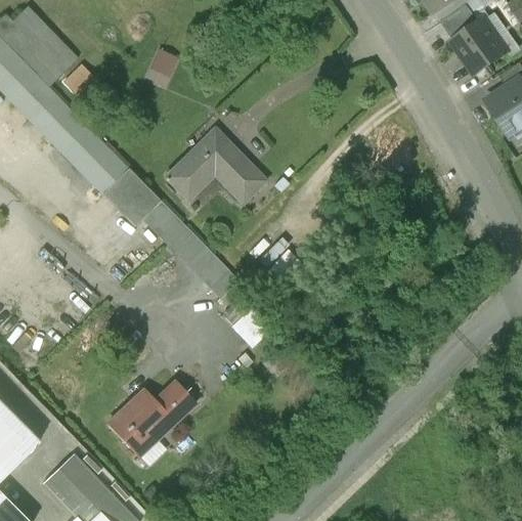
[(427,0),(436,11),(439,9),(451,0),(427,0)]
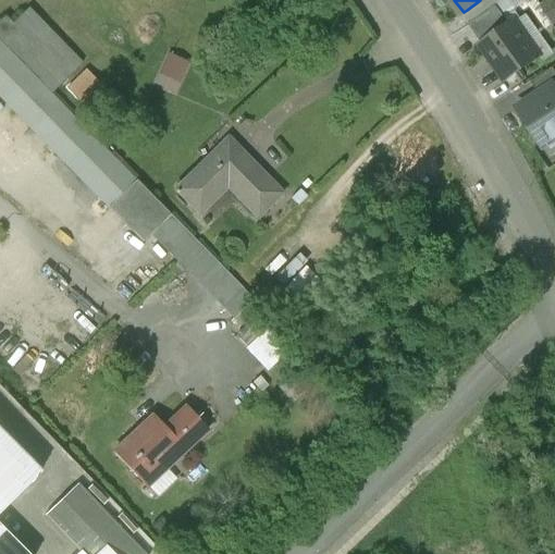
[(480,0),(467,10),(475,20),(496,4),(493,0),(480,0)]
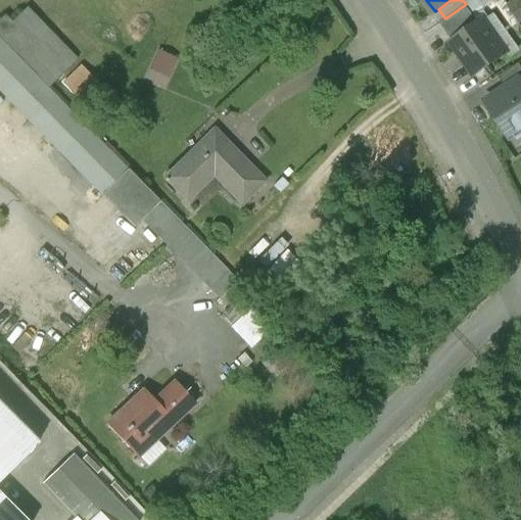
[(511,0),(507,3),(519,20),(520,19),(520,0),(511,0)]
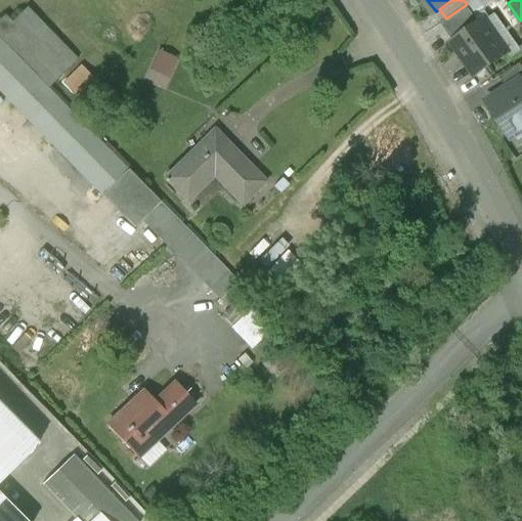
[(467,4),(446,18),(442,22),(454,38),(480,19),(468,3),(467,4)]
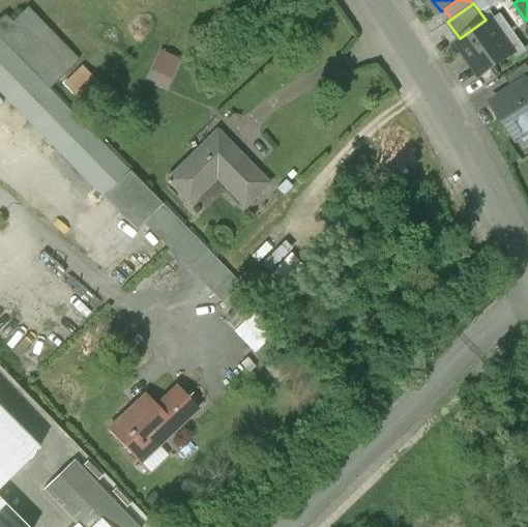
[(8,12),(0,21),(0,26),(55,83),(80,58),(29,6),(15,19),(8,12)]
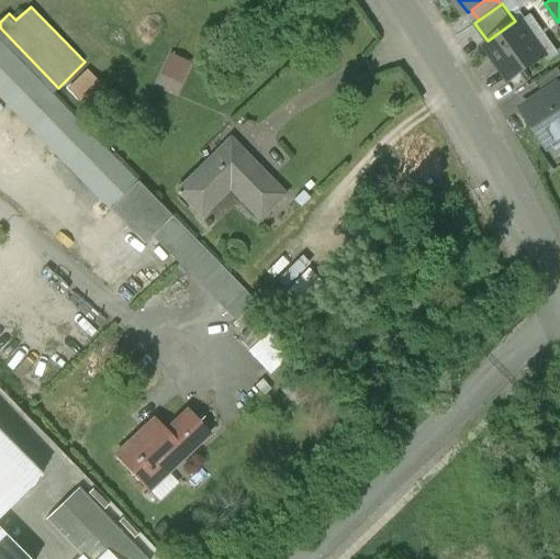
[(486,42),(512,78),(546,54),(519,18),(515,21),(488,41),(486,42)]
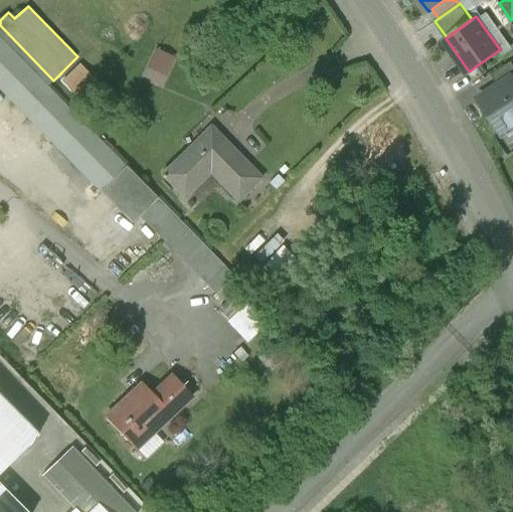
[(0,87),(135,223),(142,215),(158,231),(176,214),(0,36),(0,87)]
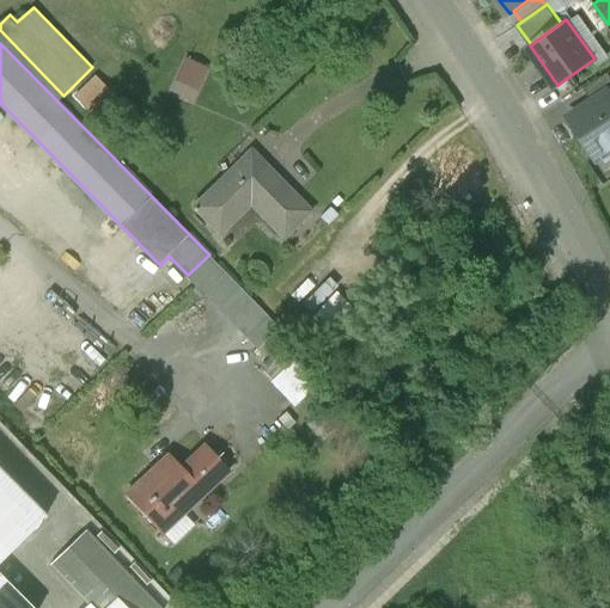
[(207,67),(187,57),(174,87),(193,97),(207,67)]
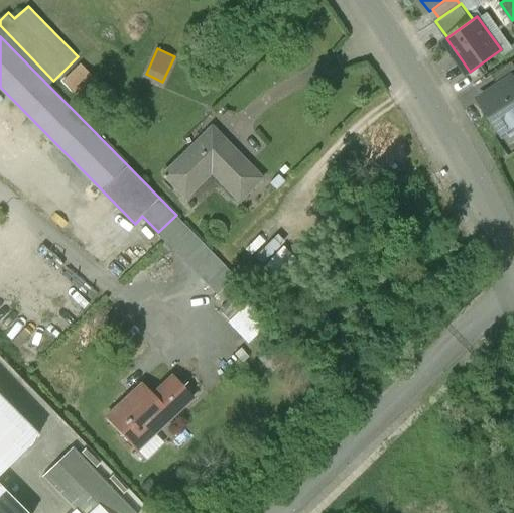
[(494,74),(500,84),(513,74),(513,60),(494,74)]
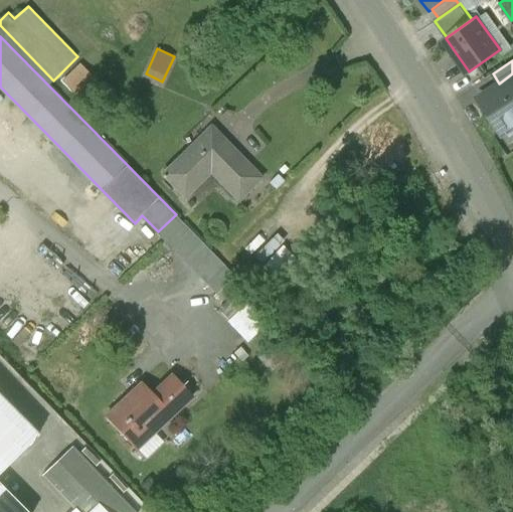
[(80,62),(63,78),(81,97),(98,80),(80,62)]
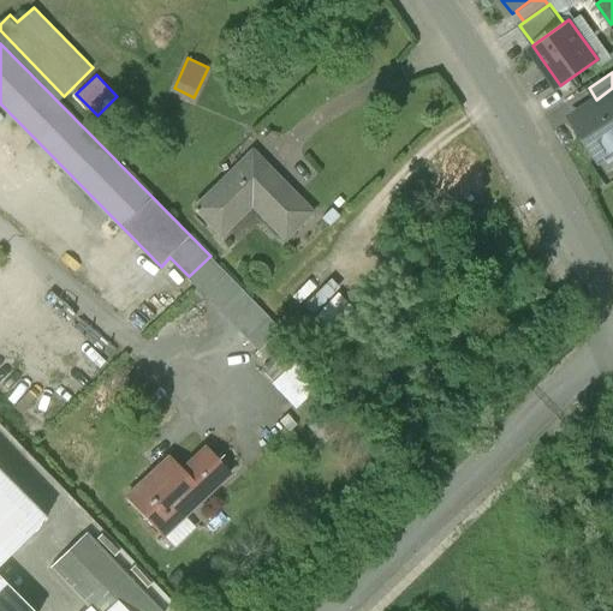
[(575,117),(601,157),(612,149),(612,94),(575,117)]
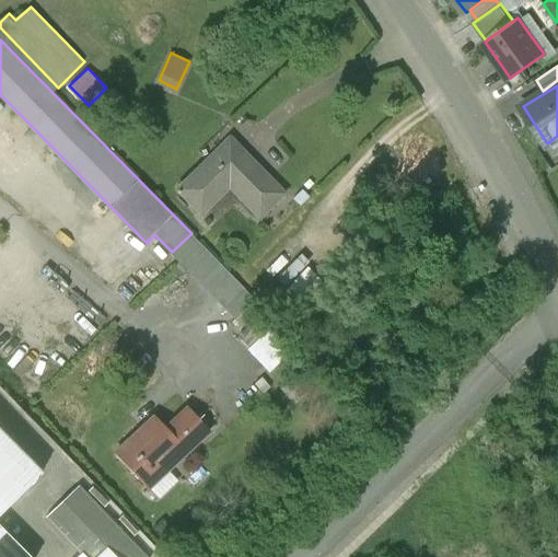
[(231,184),(260,215),(283,193),(269,178),(267,181),(246,160),(248,158),(231,140),(181,189),(202,211),(231,184)]
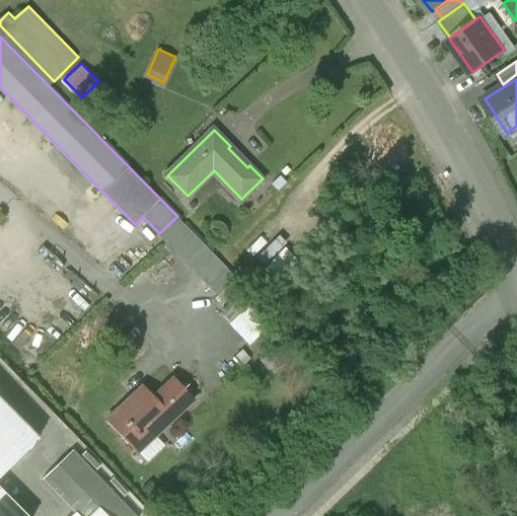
[(177,216),(159,233),(218,293),(235,275),(177,216)]
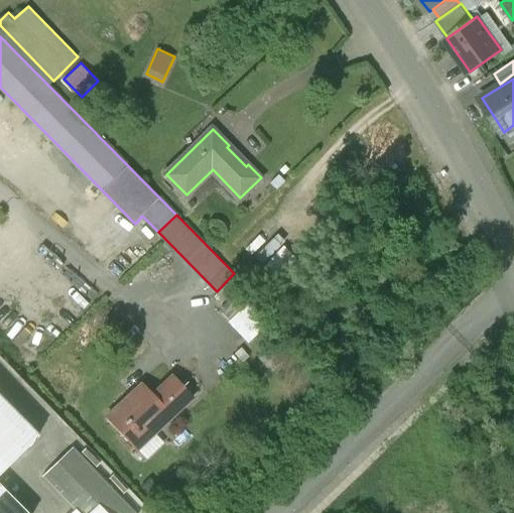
[(278,234),(257,253),(264,261),(285,241),(278,234)]
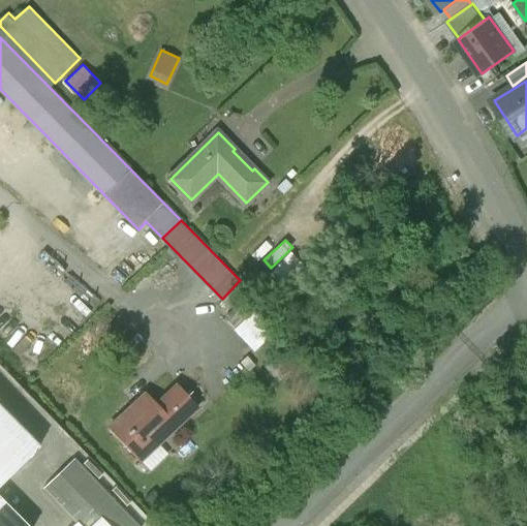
[(291,252),(273,271),(290,287),(309,269),(291,252)]
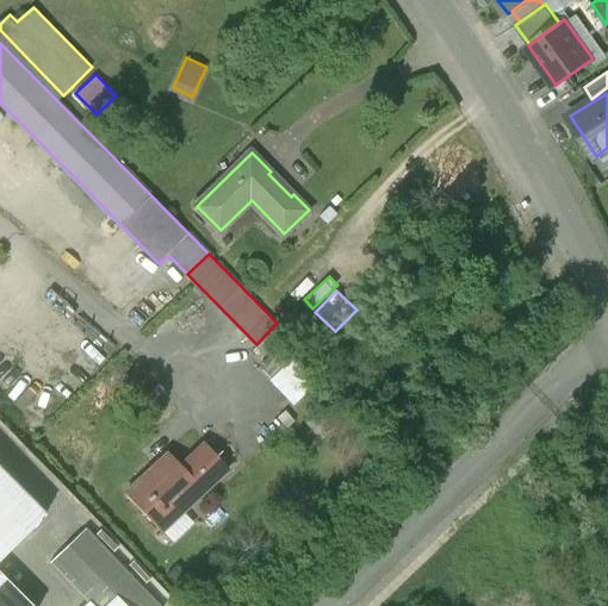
[(297,356),(272,379),(295,404),(320,381),(297,356)]
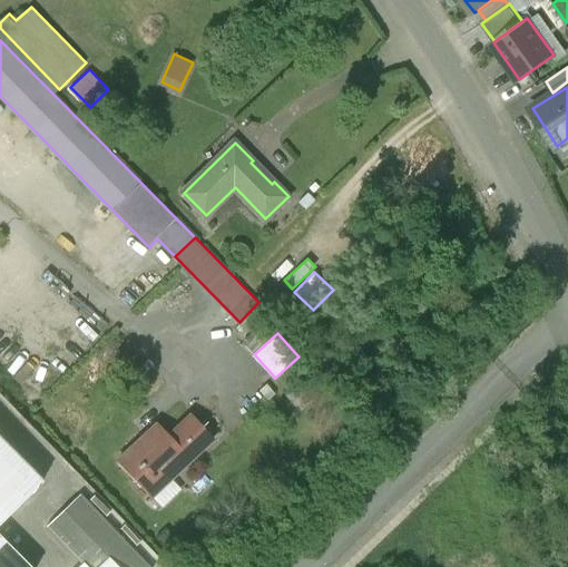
[(305,379),(289,394),(301,408),(317,391),(305,379)]
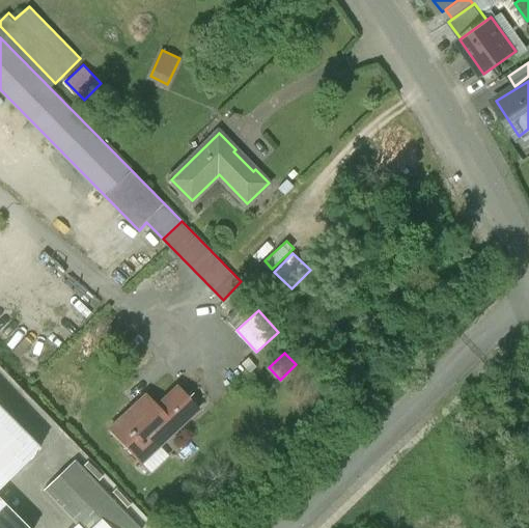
[(111,429),(141,462),(200,407),(181,386),(160,406),(148,394),(111,429)]
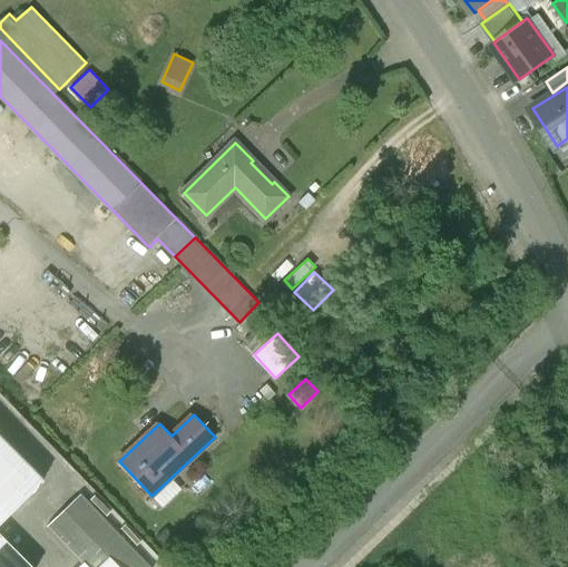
[(0,524),(43,479),(0,436),(0,524)]
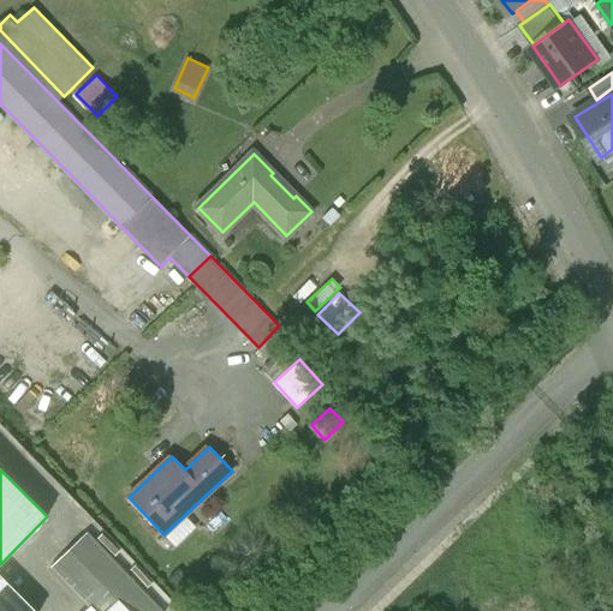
[(162,610),(87,532),(52,565),(95,610),(109,610),(120,601),(129,610),(162,610)]
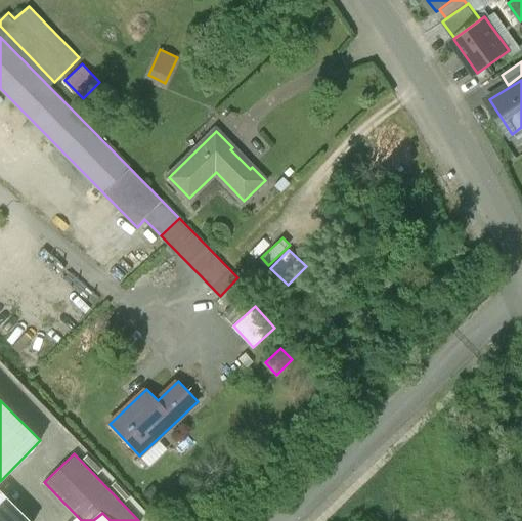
[(0,520),(32,520),(0,488),(0,520)]
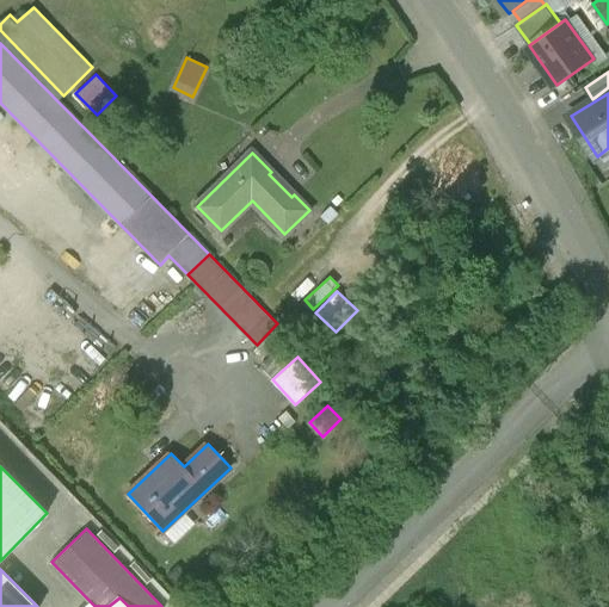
All buildings are outlined.
